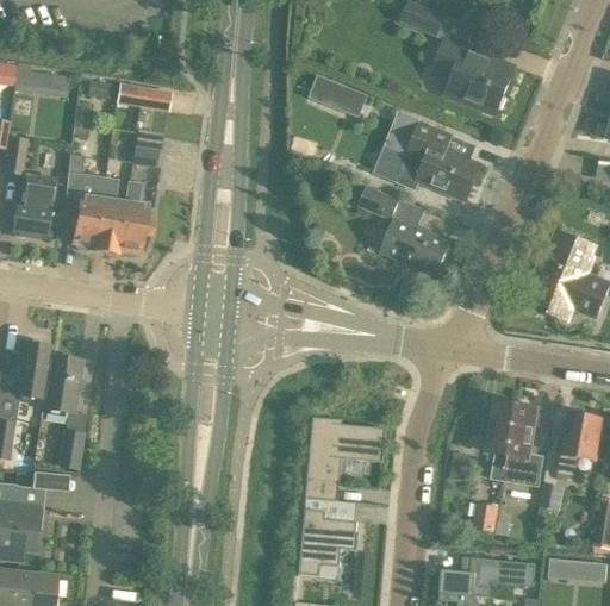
[(437,33),(446,14),(410,0),(408,0),(400,18),(437,33)]
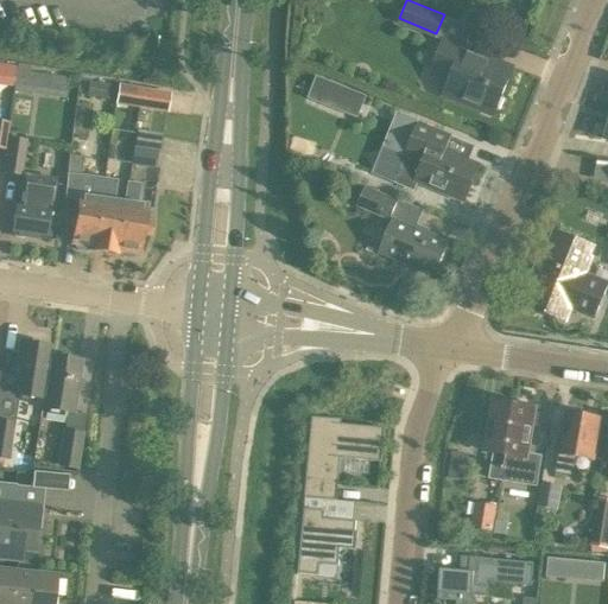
[(513,64),(443,37),(434,61),(453,69),(443,93),(493,113),(495,108),(499,106),(504,95),(501,91),(513,64)]
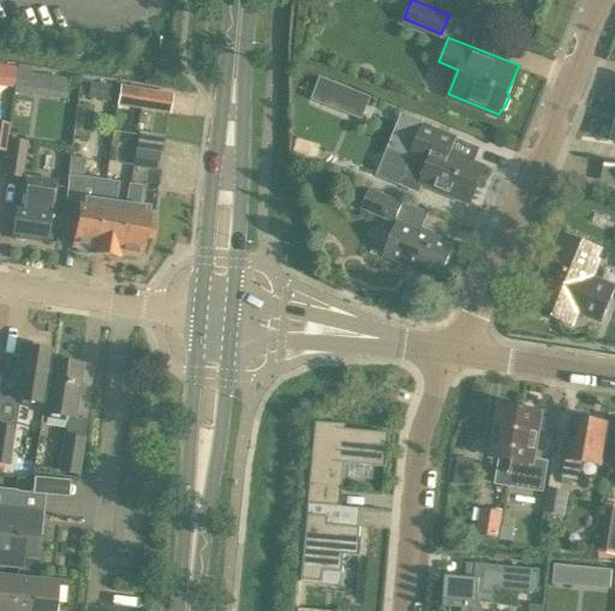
[(0,81),(17,82),(18,60),(0,59),(0,81)]
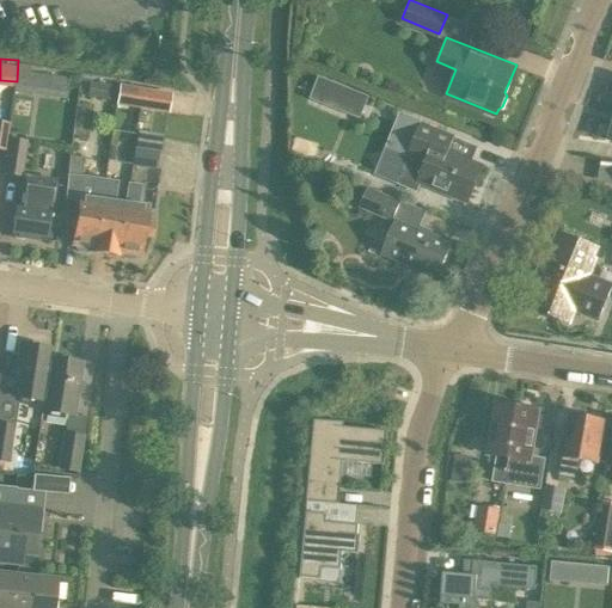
[(71,92),(73,73),(19,68),(18,87),(71,92)]
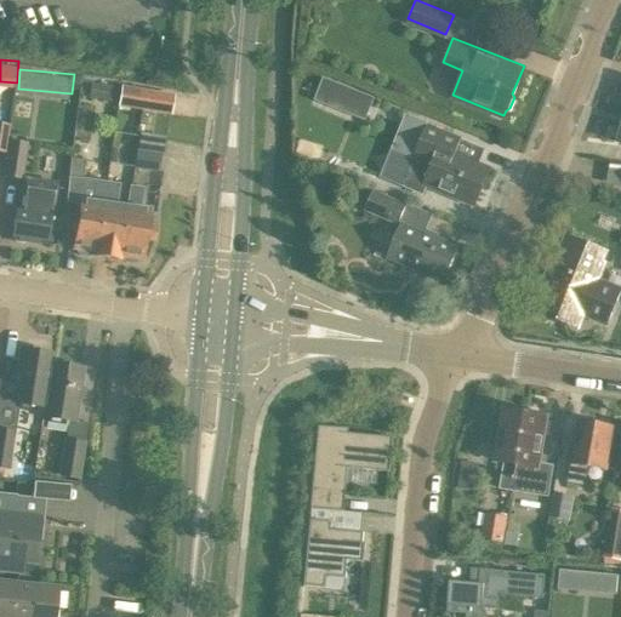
[(314,97),(364,118),(374,95),(323,75),(314,97)]
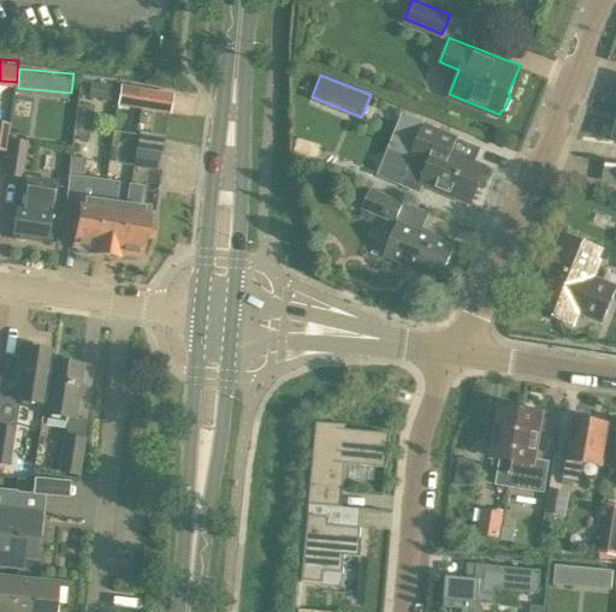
[(143,88),(140,106),(171,111),(173,93),(143,88)]
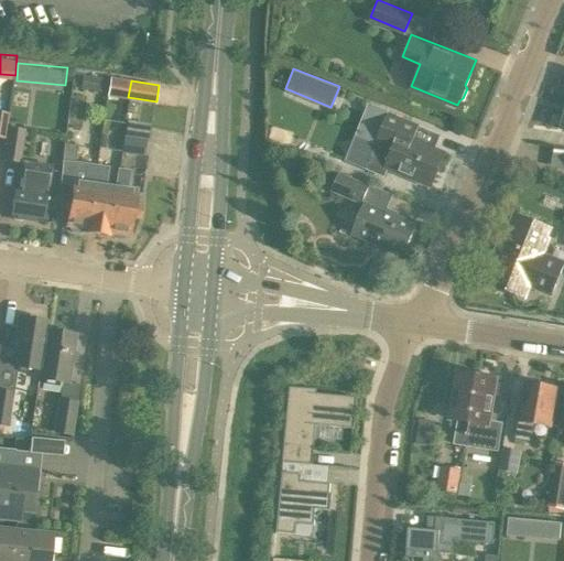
[(387,111),(376,140),(364,168),(383,175),(388,166),(432,184),(433,182),(432,182),(443,153),(444,154),(445,152),(411,139),(418,125),(387,111)]
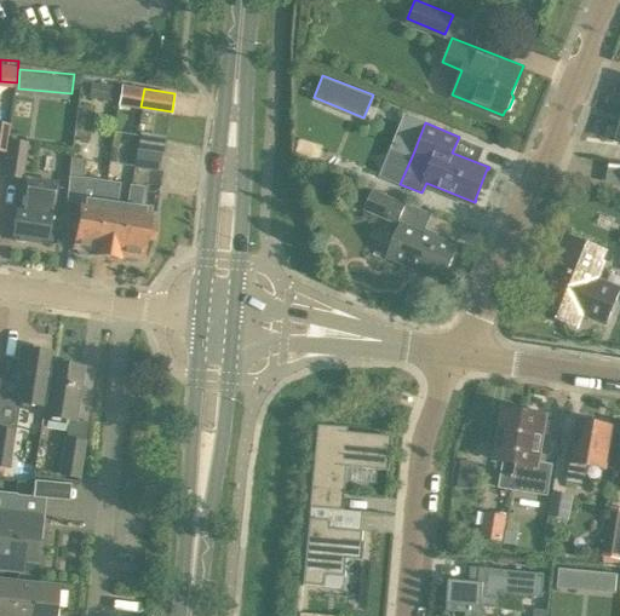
[(4,173),(22,177),(27,140),(9,138),(4,173)]
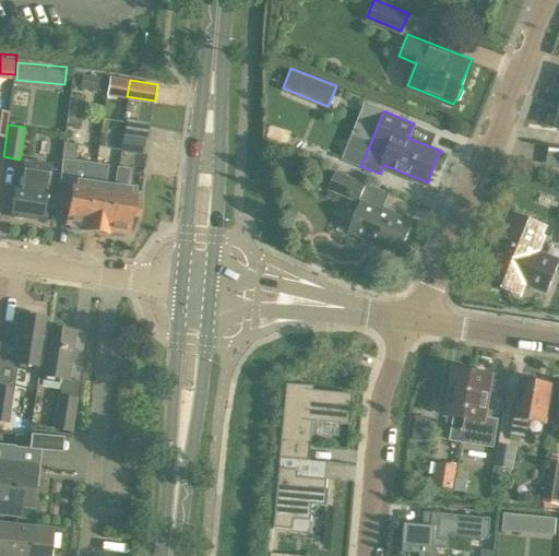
[(119,150),(142,153),(145,135),(122,133),(119,150)]
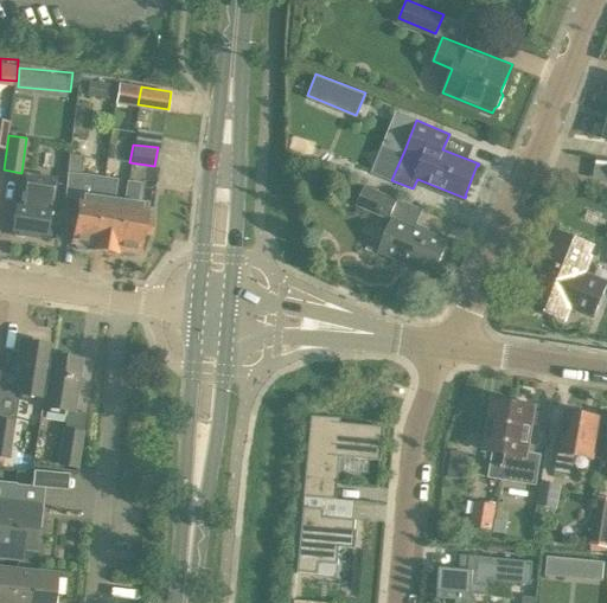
[(68,152),(65,171),(78,172),(81,153),(68,152)]
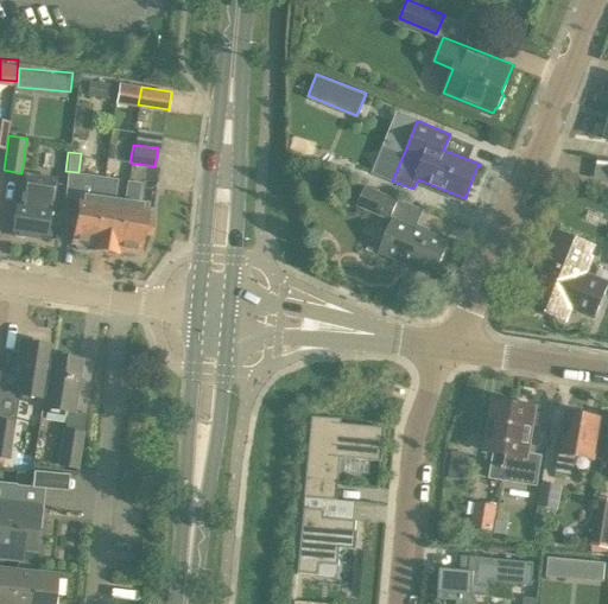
[(607,158),(596,157),(594,177),(607,178),(607,158)]
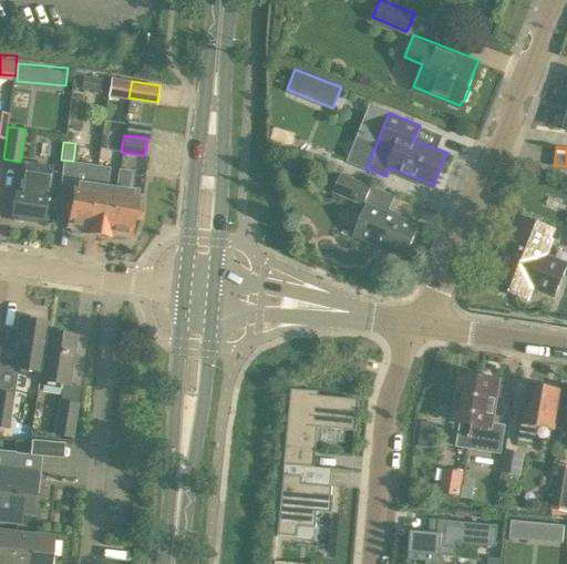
[(21,221),(23,218),(42,221),(50,165),(23,162),(20,190),(13,188),(9,216),(11,216),(13,221),(21,221)]
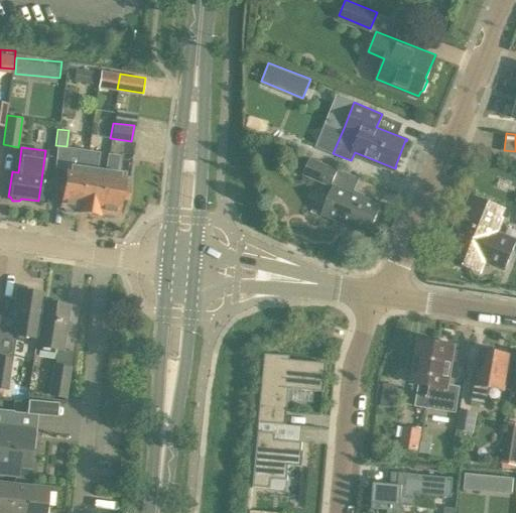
[(79,210),(87,149),(77,147),(74,166),(68,165),(61,204),(65,205),(63,207),(67,210),(74,211),(77,209),(77,206),(79,207),(79,210)]
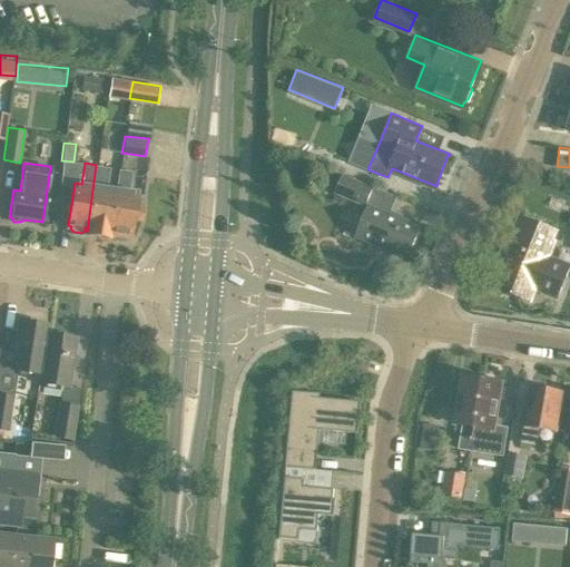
[(109,235),(110,232),(109,232),(116,188),(108,187),(110,167),(96,165),(87,232),(109,235)]
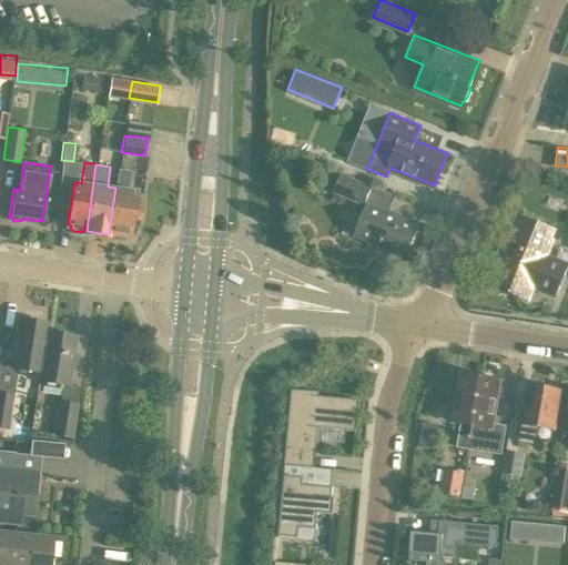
[(109,231),(110,231),(113,231),(112,234),(114,238),(122,239),(125,236),(127,233),(130,233),(132,215),(141,217),(142,207),(133,205),(135,191),(128,190),(131,169),(119,168),(115,188),(109,231)]
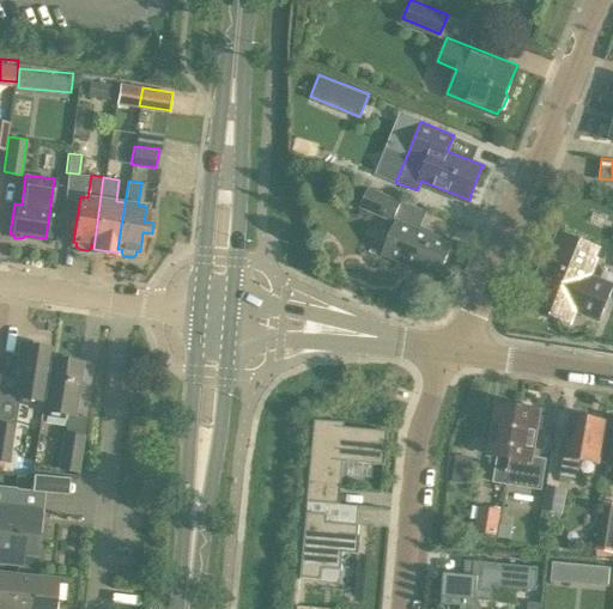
[(368,184),(359,206),(393,219),(401,199),(368,184)]
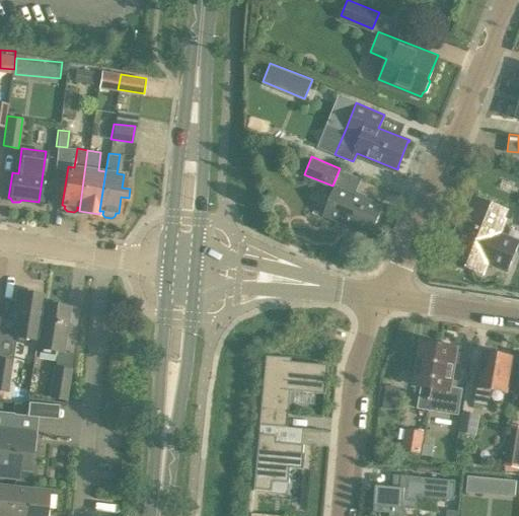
[(343,233),(361,241),(366,230),(370,231),(381,204),(336,186),(324,213),(348,222),(343,233)]
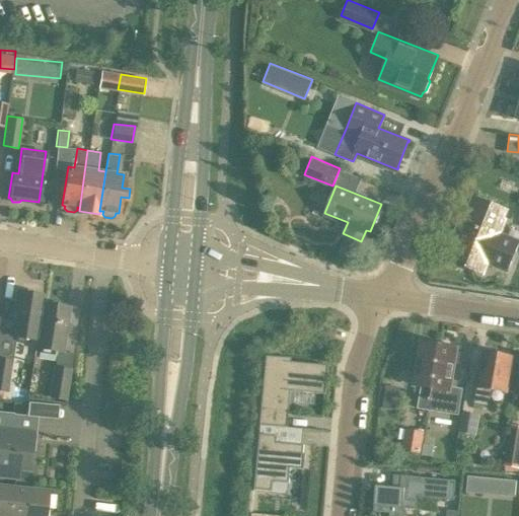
[(473,195),(448,256),(482,271),(485,263),(507,272),(518,241),(518,237),(499,229),(504,217),(502,216),(505,208),(473,195)]
